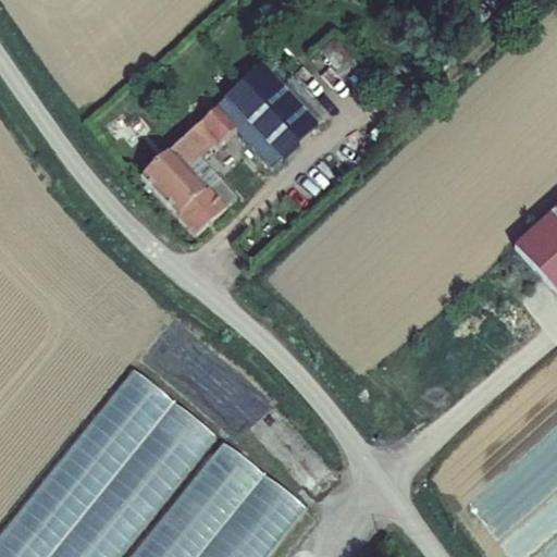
[(282,87),(262,64),(224,99),(281,163),(320,127),(318,125),(282,87)]
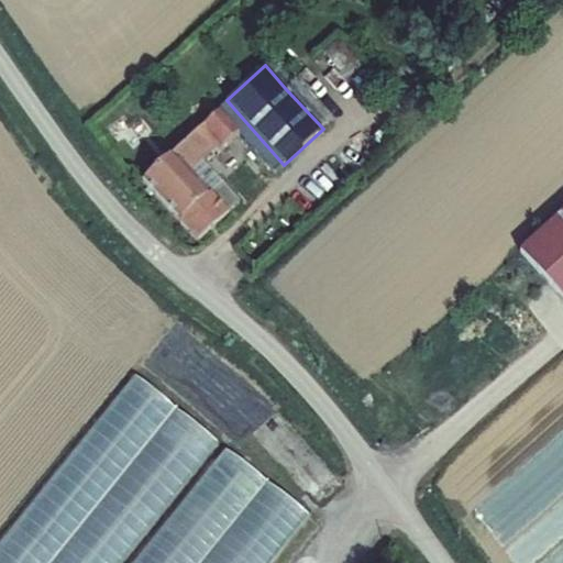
[(295,79),(285,88),(321,127),(330,118),(320,107),(334,95),(309,68),(296,80),(295,79)]
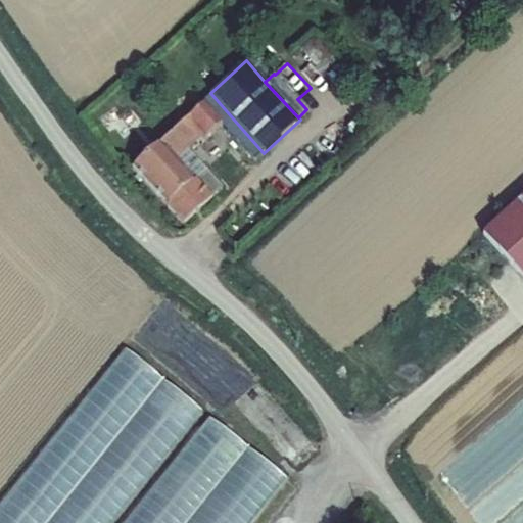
[(184,226),(212,197),(194,178),(191,180),(174,160),(189,148),(200,139),(203,142),(208,138),(208,136),(223,124),(204,101),(131,167),(184,226)]
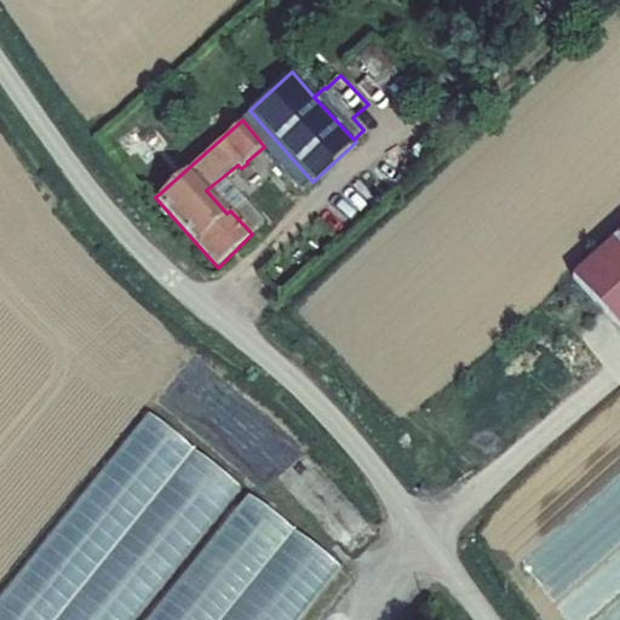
[(230,211),(252,234),(265,222),(224,176),(206,190),(227,213),(230,211)]
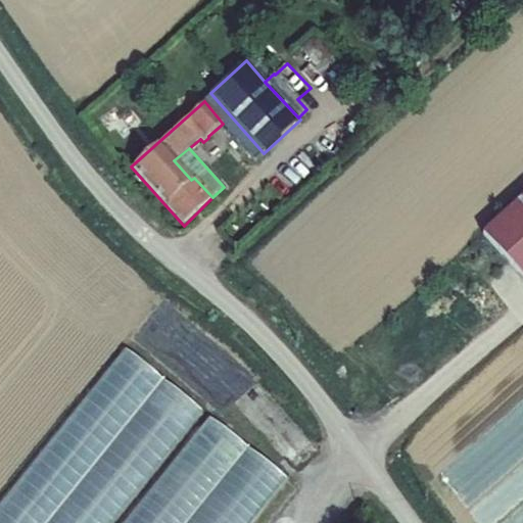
[(522,195),(482,233),(522,278),(522,195)]
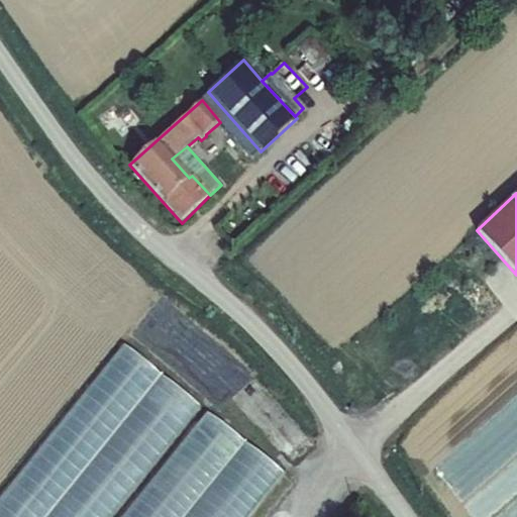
[(122,343),(0,501),(0,516),(112,516),(201,404),(122,343)]
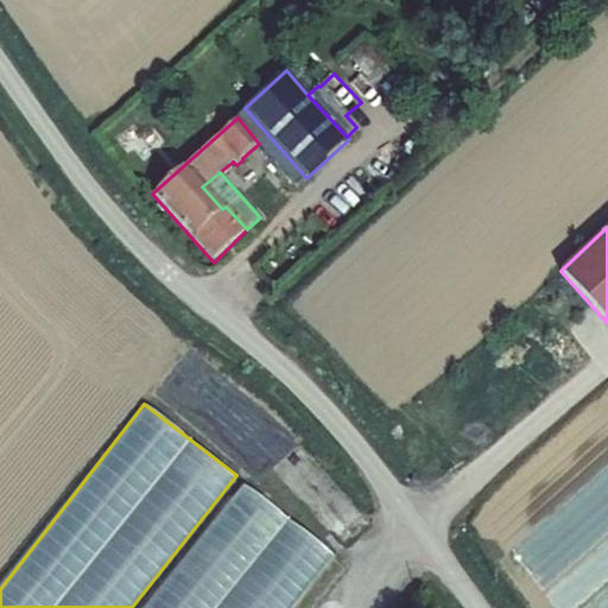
[(242,482),(144,607),(292,607),(335,553),(242,482)]
